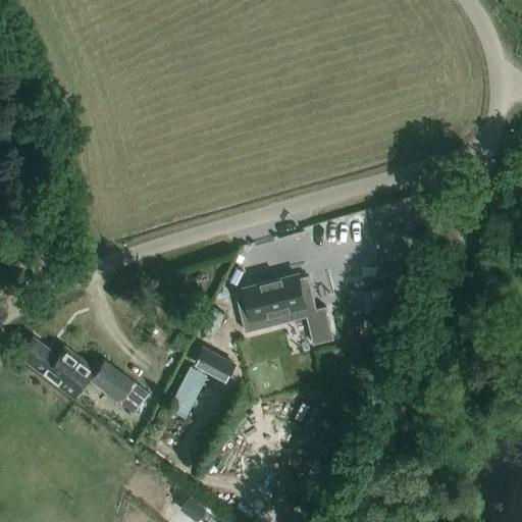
[(246,291),(236,293),(245,331),(307,316),(305,311),(316,308),(308,274),(298,277),(297,273),(245,286),(246,291)]
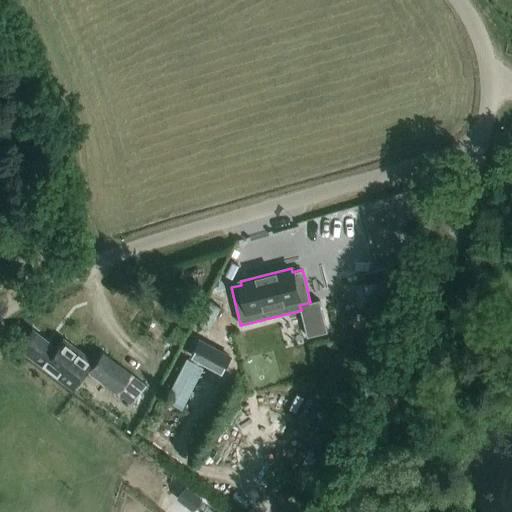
[(369,294),(392,291),(389,272),(367,275),(369,294)]
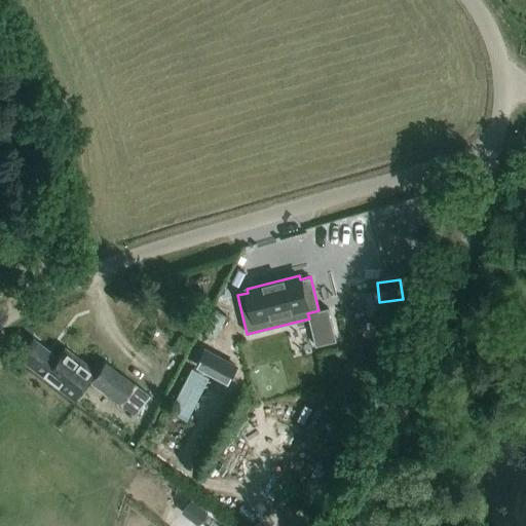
[(315,345),(336,340),(328,308),(318,310),(307,313),(309,318),(315,345)]
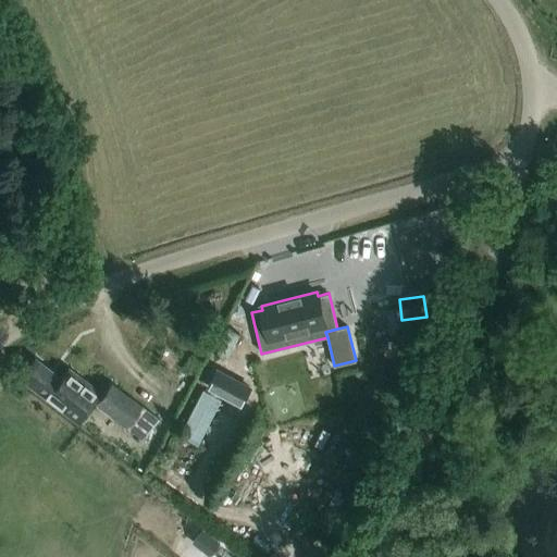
[(33,358),(19,375),(65,411),(77,420),(99,391),(67,367),(59,378),(33,358)]
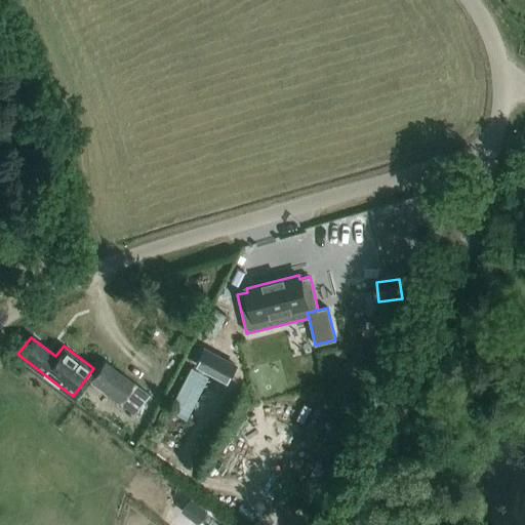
[(204,412),(223,365),(201,358),(184,404),(204,412)]
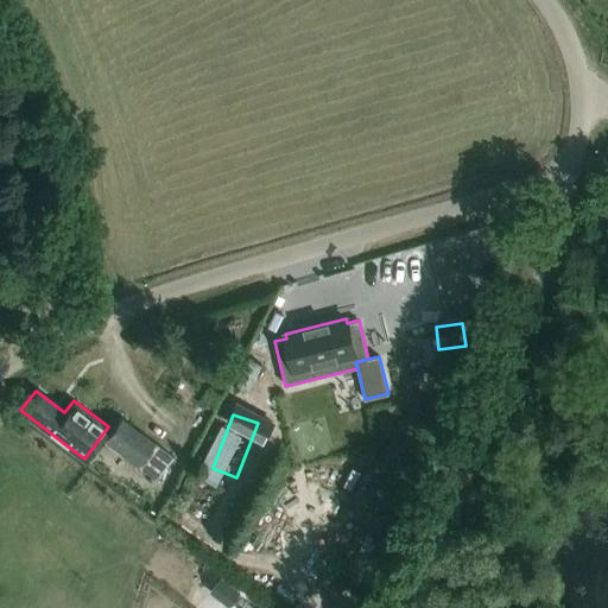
[(120,417),(102,439),(137,466),(154,479),(172,456),(154,443),(120,417)]
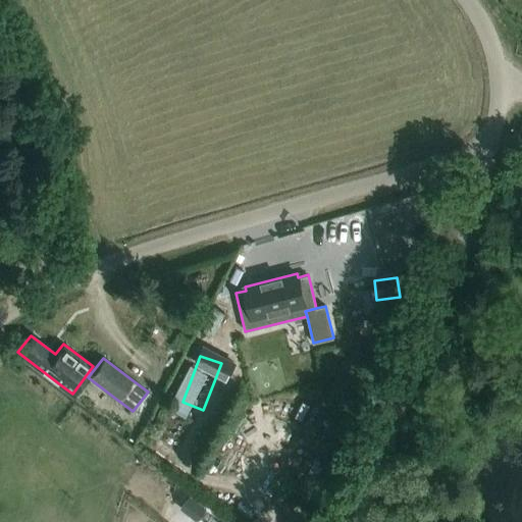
[(191,496),(181,508),(196,519),(205,507),(191,496)]
